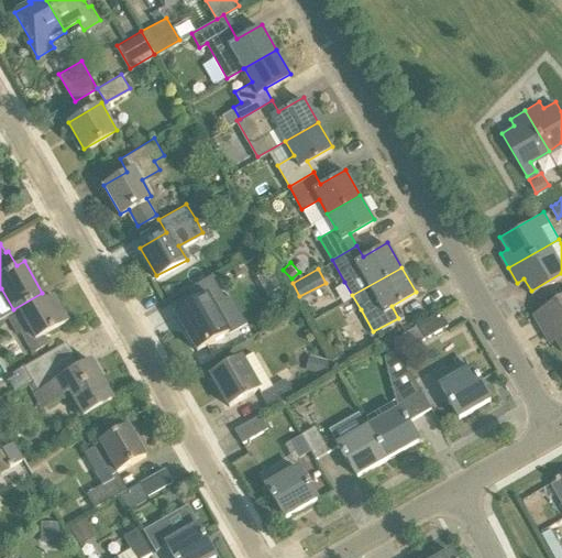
[(212,303),(224,296),(211,273),(188,286),(196,299),(176,312),(197,348),(228,329),(212,303)]
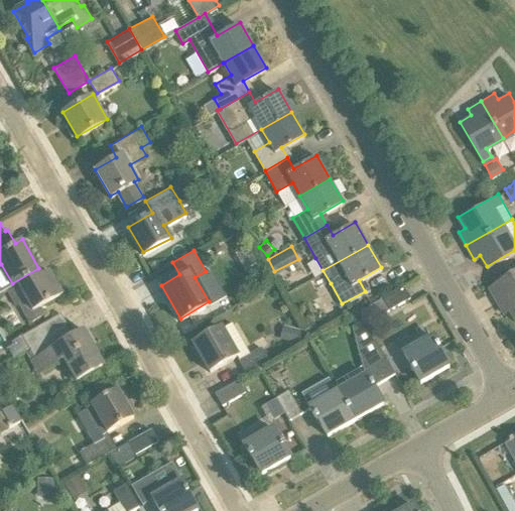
[(62,291),(49,268),(41,273),(38,268),(12,283),(6,286),(15,302),(18,300),(28,320),(43,311),(39,304),(62,291)]
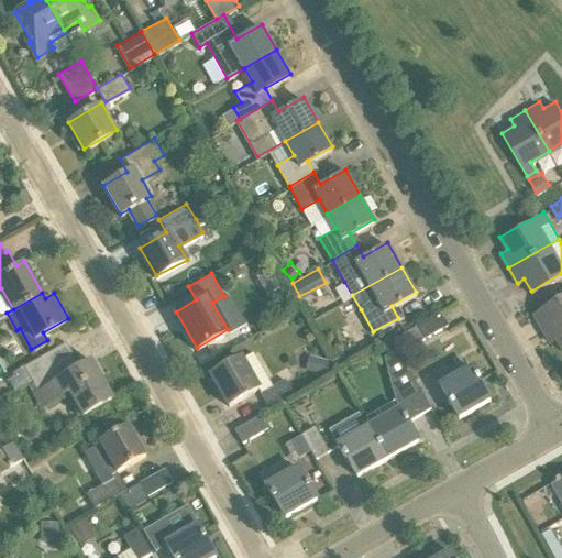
[(561,295),(535,313),(550,339),(557,336),(561,346),(561,295)]
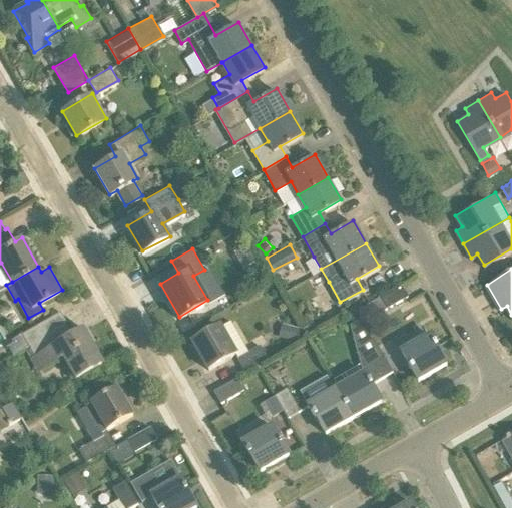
[(408,294),(401,282),(358,306),(364,317),(408,294)]
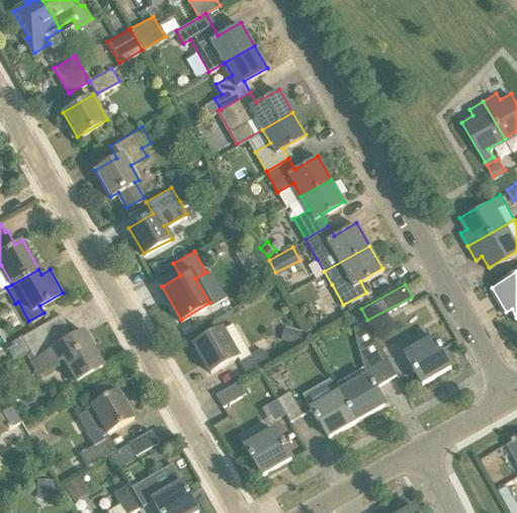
[(21,334),(28,347),(69,325),(61,312),(21,334)]
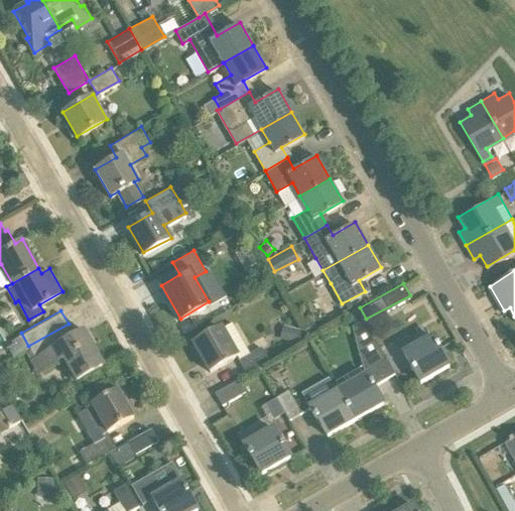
[(355,324),(364,317),(360,310),(351,315),(355,324)]
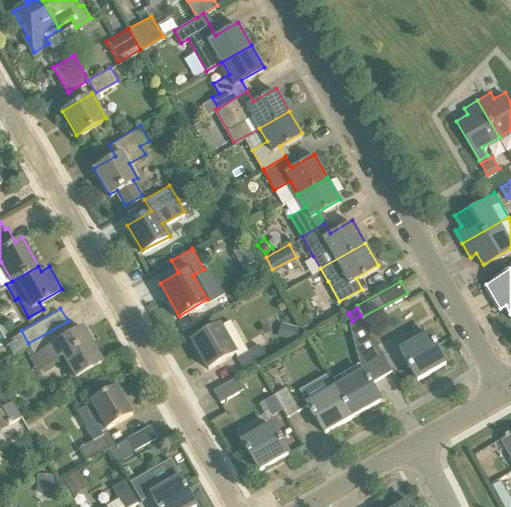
[(310,314),(301,319),(309,332),(318,327),(310,314)]
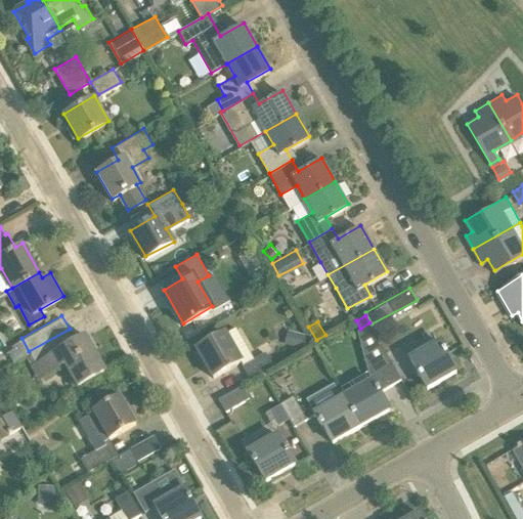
[(343,394),(360,424),(389,407),(379,390),(400,378),(369,322),(360,329),(357,330),(368,373),(372,378),(343,394)]
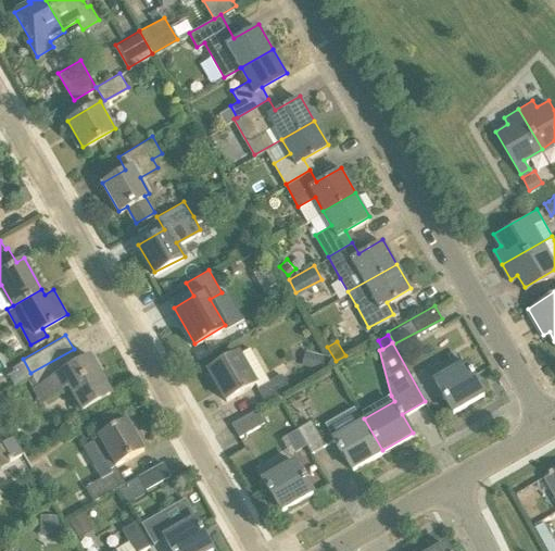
[(301,362),(322,367),(325,352),(305,348),(301,362)]
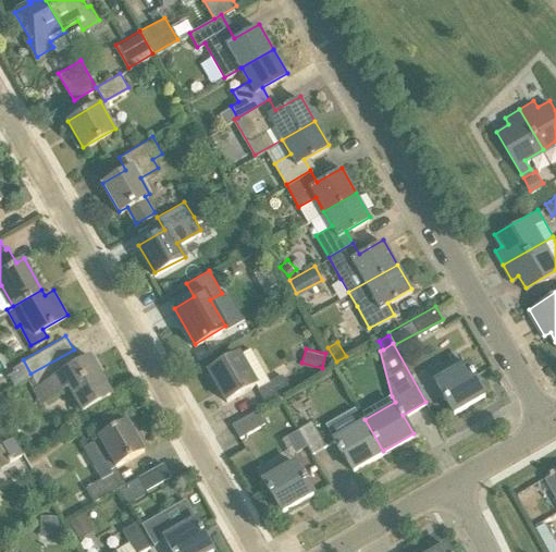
[(79,360),(74,351),(31,373),(45,397),(68,385),(81,409),(111,392),(90,355),(79,360)]
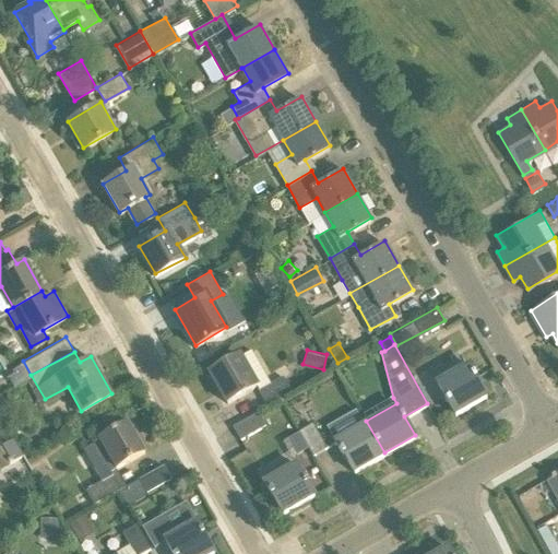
[(256,382),(239,353),(210,370),(226,399),(256,382)]
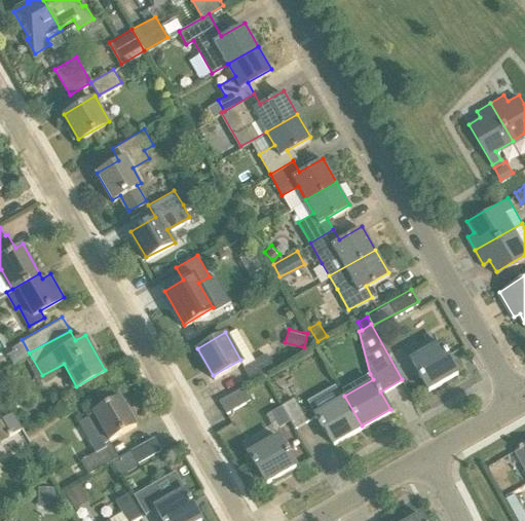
[(12,362),(29,352),(22,339),(11,345),(12,347),(7,351),(12,362)]
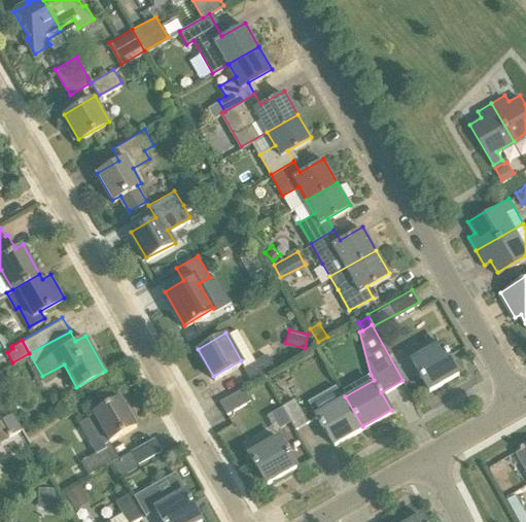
[(458,372),(448,353),(449,353),(442,341),(413,358),(429,388),(458,372)]
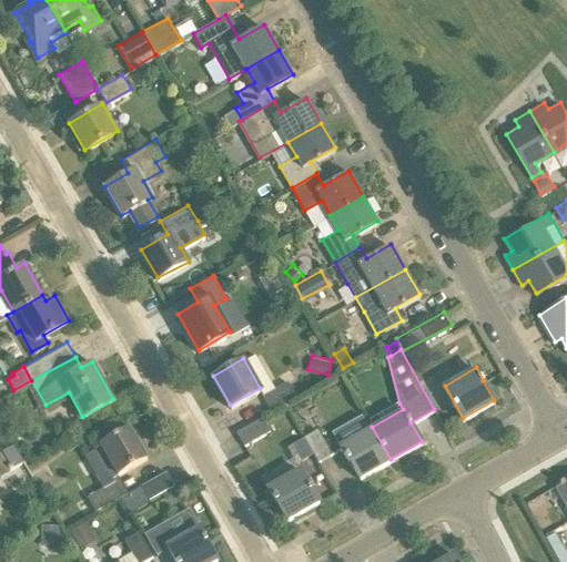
[(287,379),(262,392),(272,409),(296,396),(287,379)]
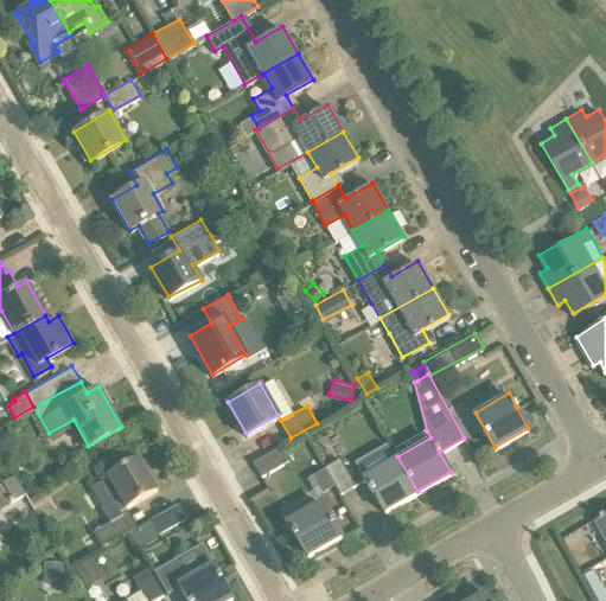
[(280,443),(273,448),(253,460),(261,474),(288,459),(280,443)]
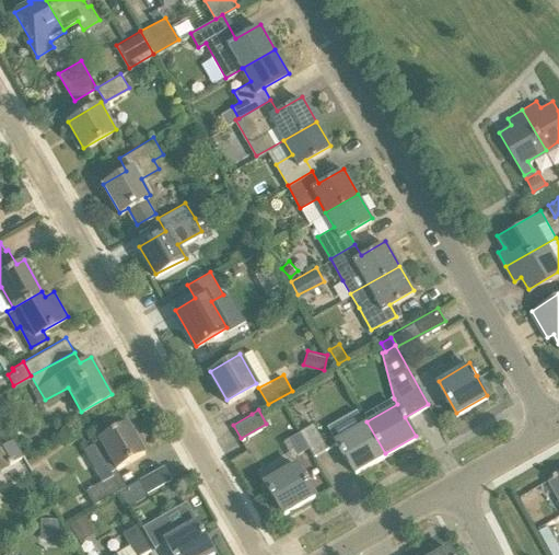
[(128,421),(100,438),(84,447),(102,478),(85,488),(88,492),(93,500),(94,503),(120,487),(111,470),(144,451),(128,421)]
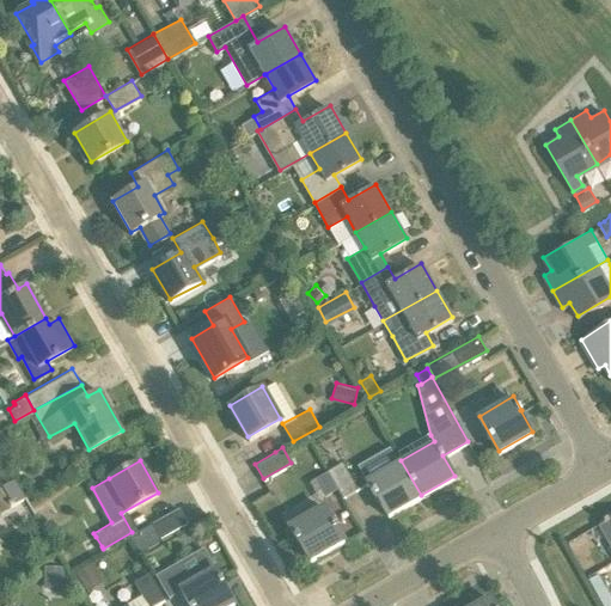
[(342,460),(328,469),(343,496),(356,488),(342,460)]
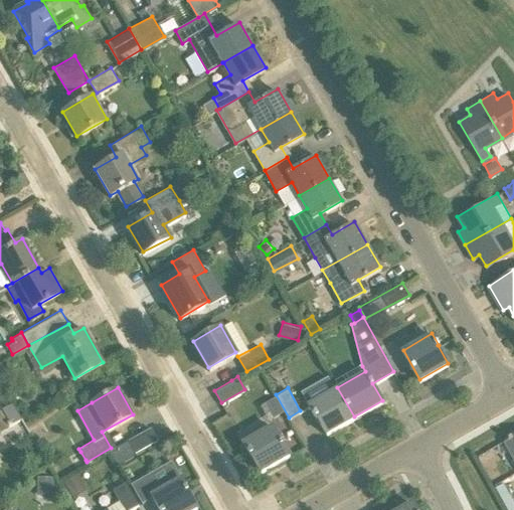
[(354,416),(337,387),(308,403),(315,415),(316,415),(327,433),(354,416)]
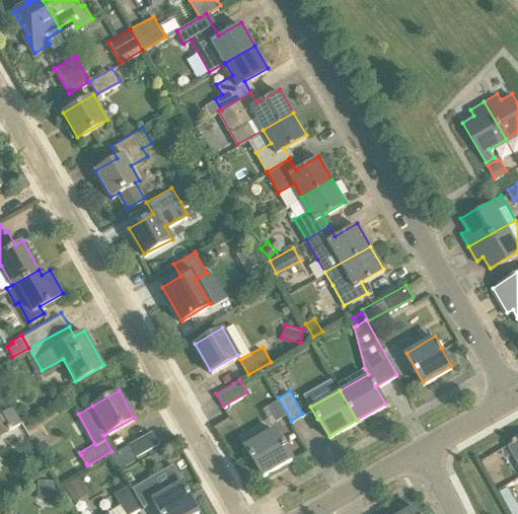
[(12,405),(1,411),(10,427),(21,421),(12,405)]
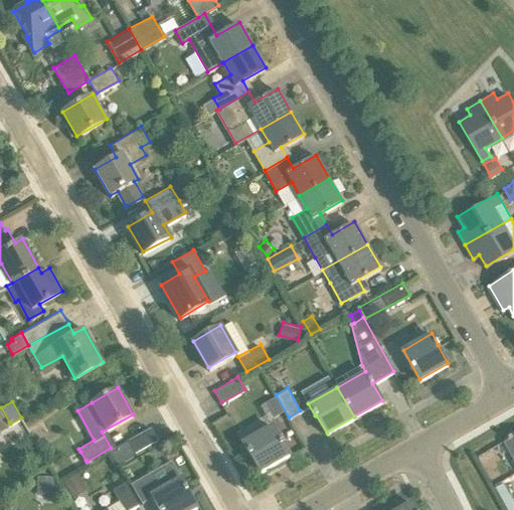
[(289,454),(273,425),(242,442),(249,454),(250,453),(261,471),(289,454)]
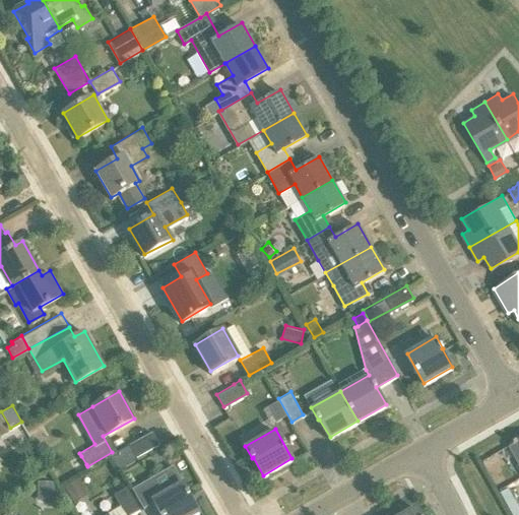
[(159,442),(154,435),(152,430),(129,443),(136,455),(159,442)]
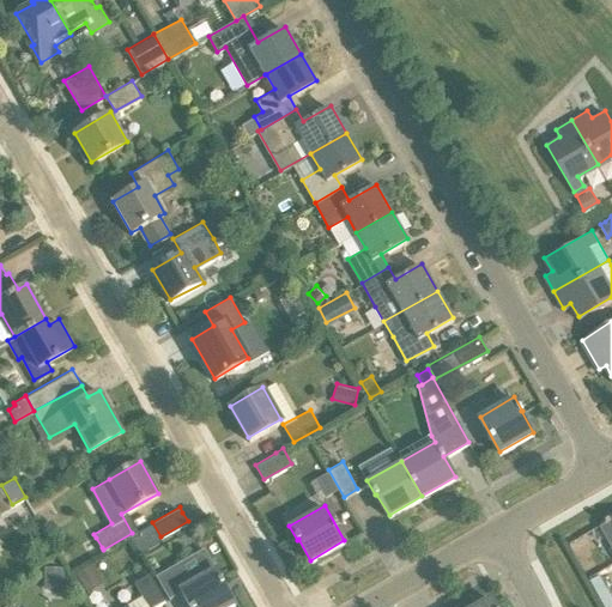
[(611,516),(610,519),(609,516),(604,520),(605,521),(601,523),(600,522),(599,523),(611,545),(611,516)]
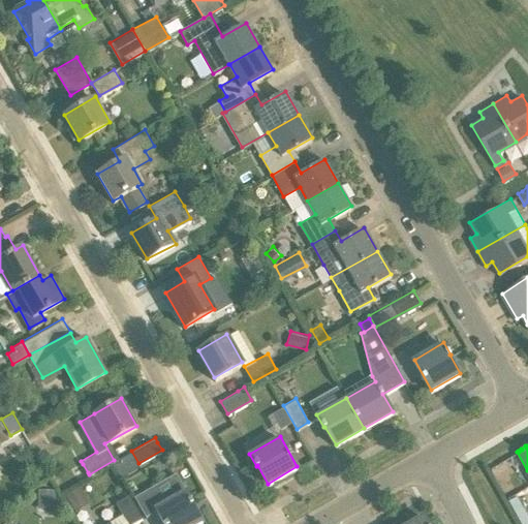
[(80,484),(65,493),(75,509),(90,500),(80,484)]
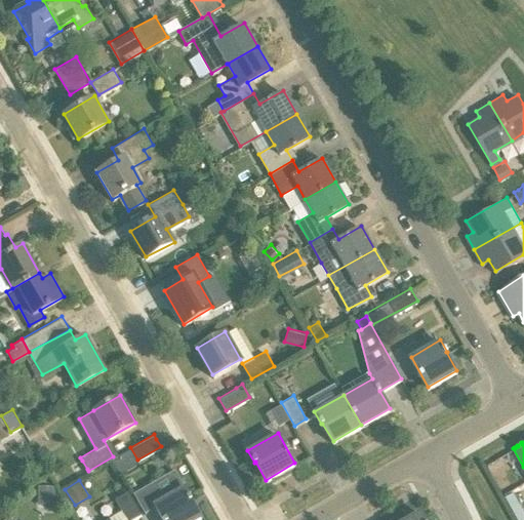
[(54,483),(38,483),(37,502),(54,502),(54,483)]
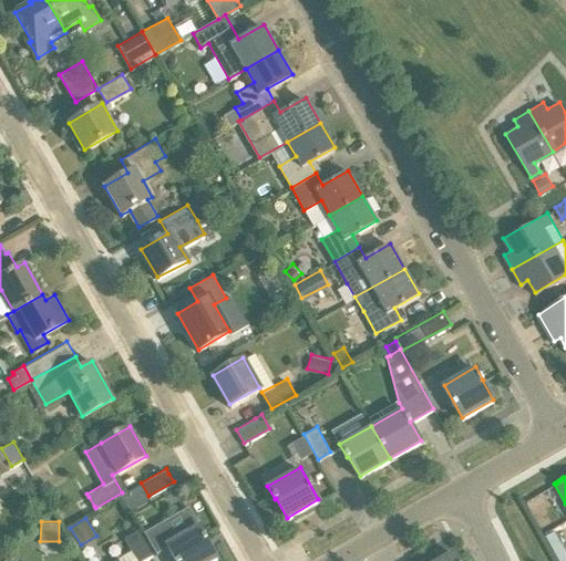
[(206,539),(207,538),(199,525),(167,543),(176,560),(211,560),(217,558),(206,539)]
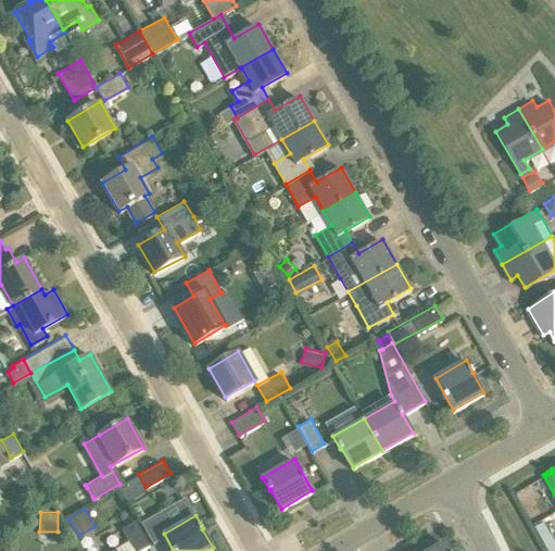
[(129,539),(136,550),(135,550),(149,543),(136,518),(122,526),(129,539)]
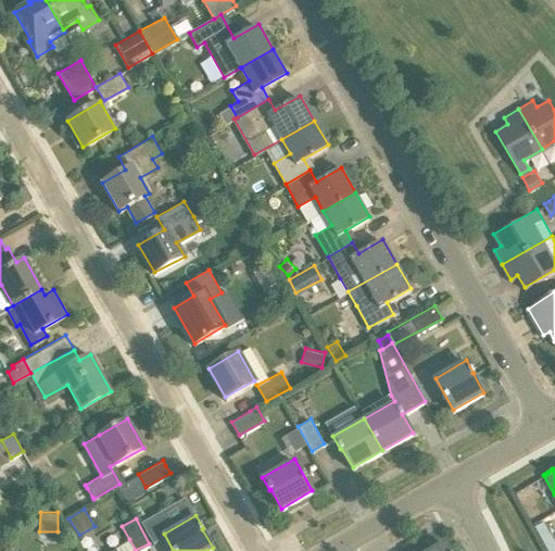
[(450,550),(445,541),(428,550),(450,550)]
